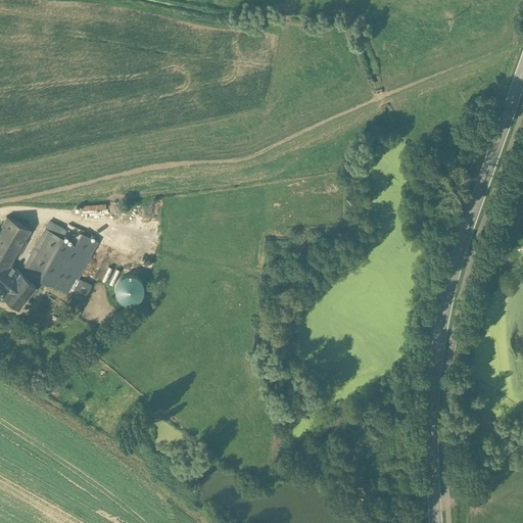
[(30,228),(7,216),(7,215),(6,216),(2,223),(2,224),(0,227),(0,254),(10,264),(14,255),(15,254),(19,247),(20,246),(19,246),(25,238),(25,237),(30,229),(31,229),(30,228)]
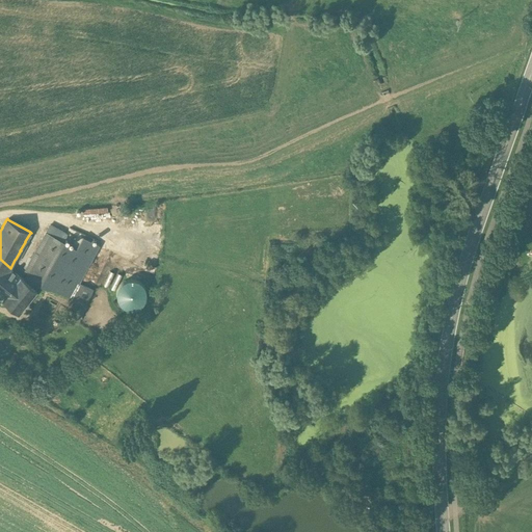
[(50,224),(26,270),(29,272),(25,280),(37,289),(40,286),(63,242),(68,234),(50,224)]
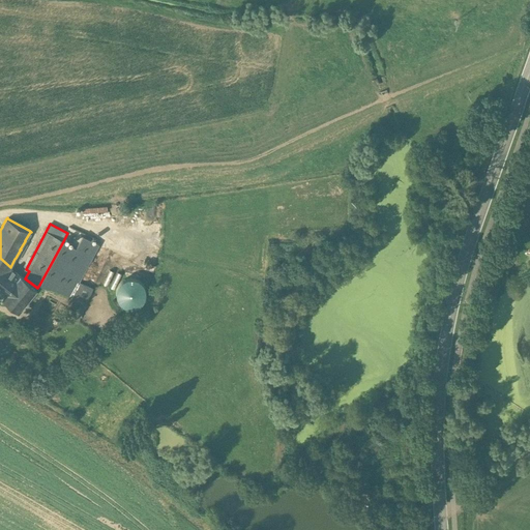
[(77,248),(58,293),(69,298),(79,283),(99,244),(83,236),(76,247),(77,248)]
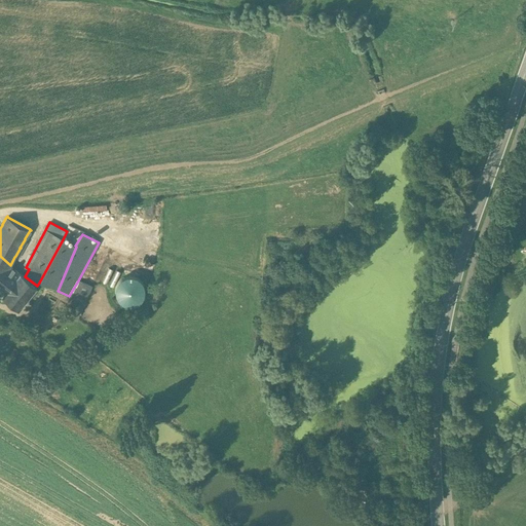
[(63,239),(39,283),(58,291),(76,247),(75,246),(63,239)]
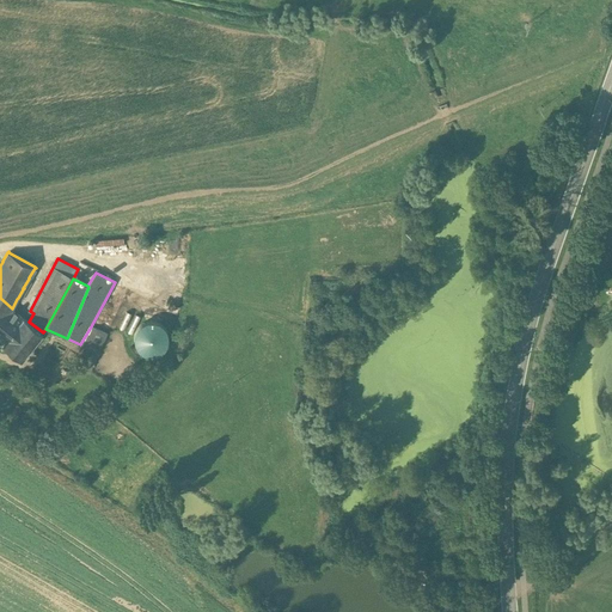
[(0,298),(0,341),(2,343),(23,318),(12,308),(0,298)]
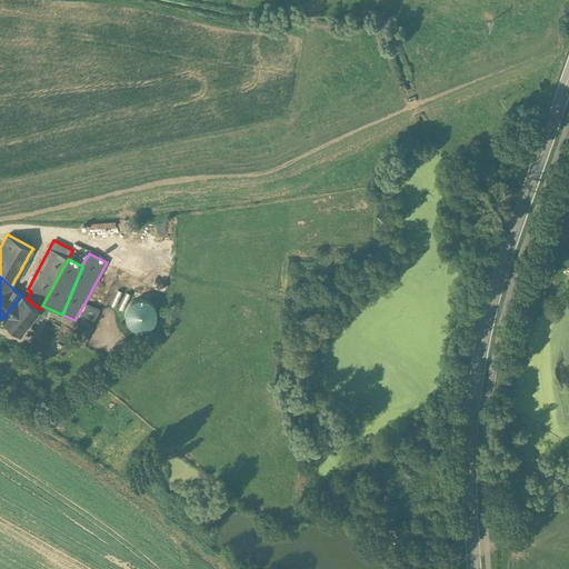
[(27,299),(22,295),(21,296),(2,319),(1,319),(19,333),(40,309),(27,299)]
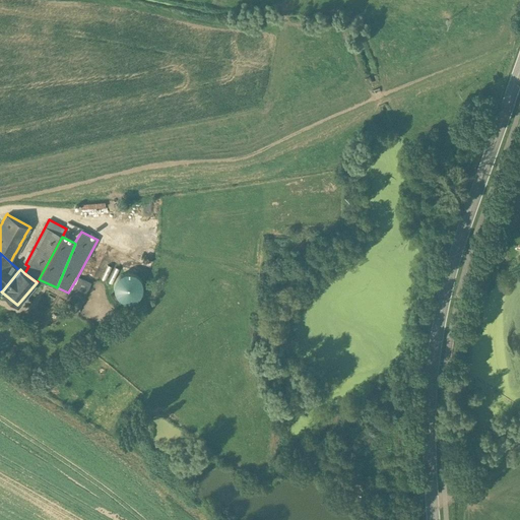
[(142,294),(143,288),(142,282),(139,277),(134,274),(129,273),(123,274),(118,278),(115,282),(114,288),(115,294),(119,299),(123,302),(129,303),(134,302),(139,299),(142,294)]
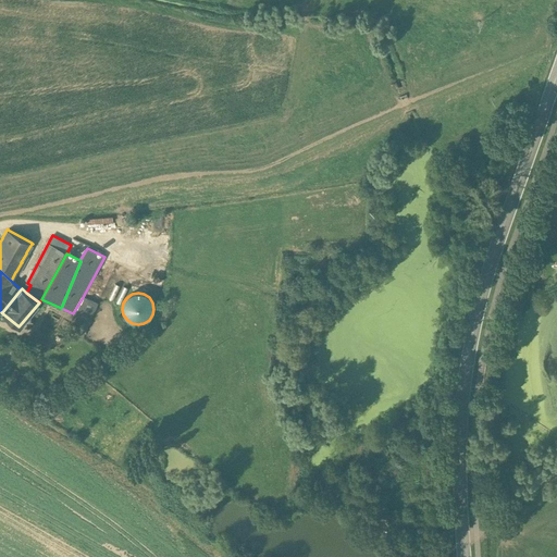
[(97,304),(83,297),(73,313),(79,318),(72,335),(82,339),(97,304)]
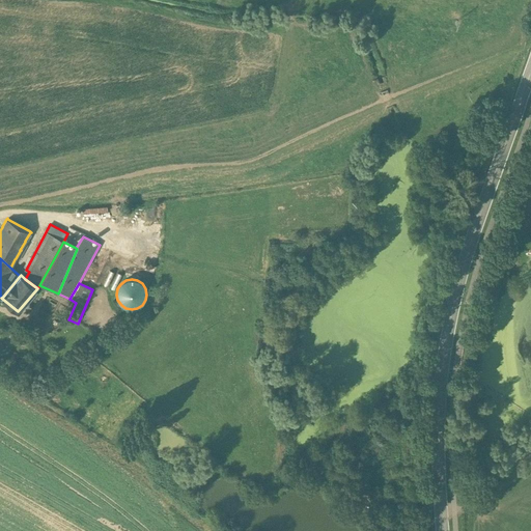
All buildings are outlined.
